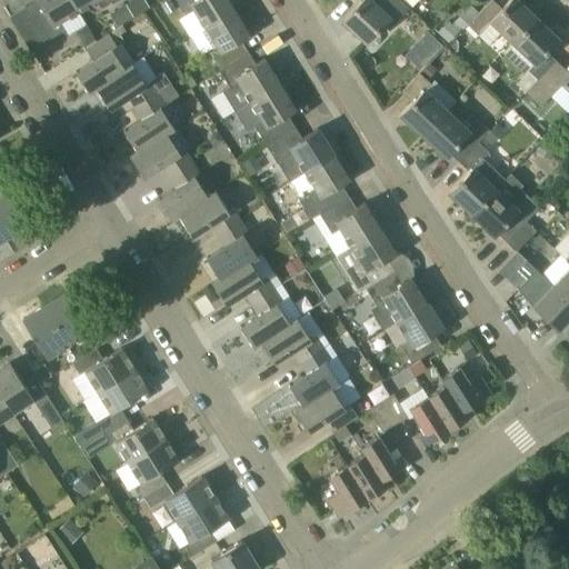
[(59,22),(78,11),(71,0),(36,0),(39,5),(27,12),(45,42),(63,30),(59,22)]
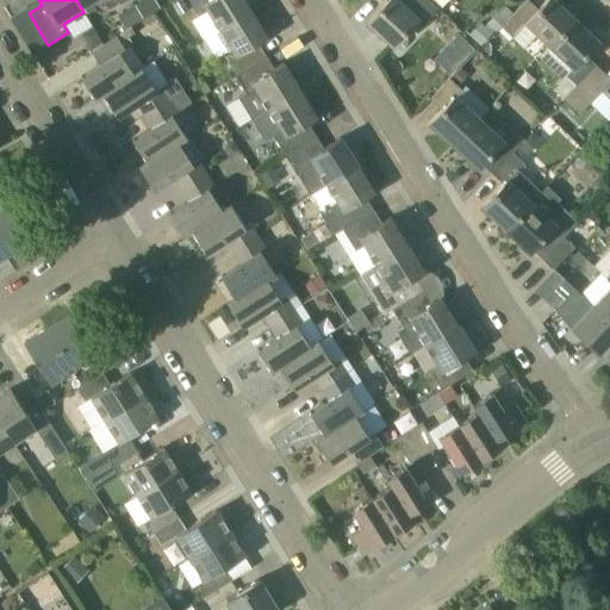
[(76,0),(83,12),(104,0),(109,8),(122,0),(76,0)]
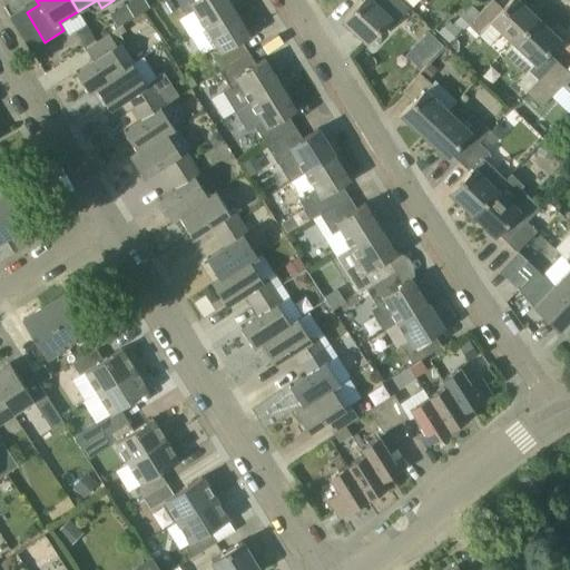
[(138,0),(134,0),(126,6),(133,17),(143,11),(145,10),(138,0)]
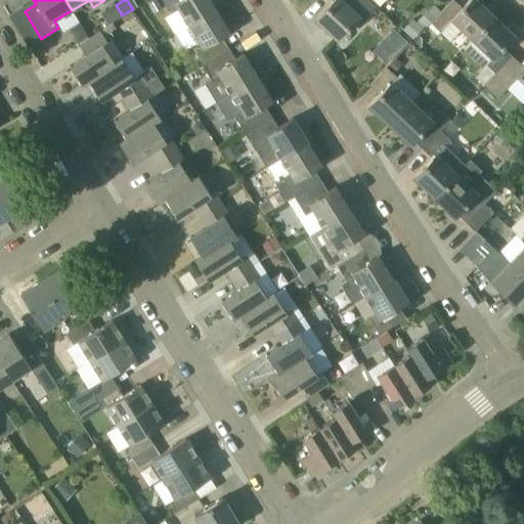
[(154,13),(162,8),(156,0),(153,0),(147,4),(154,13)]
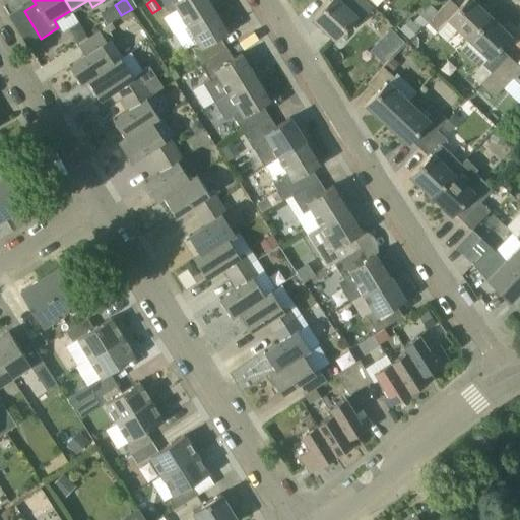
[(186,25),(213,8),(207,0),(160,0),(170,13),(176,9),(186,25)]
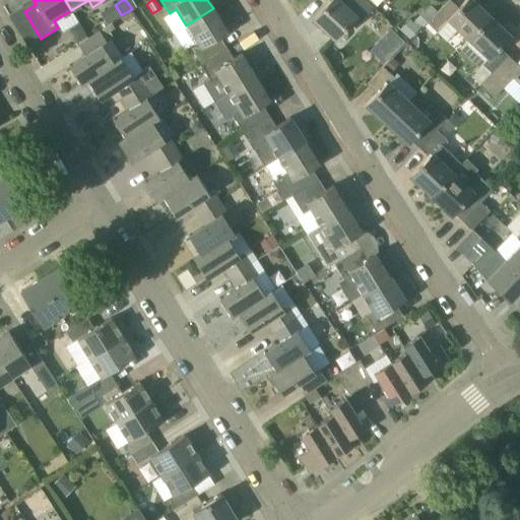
[(345,4),(348,0),(328,0),(330,1),(314,18),(334,39),(356,14),(345,4)]
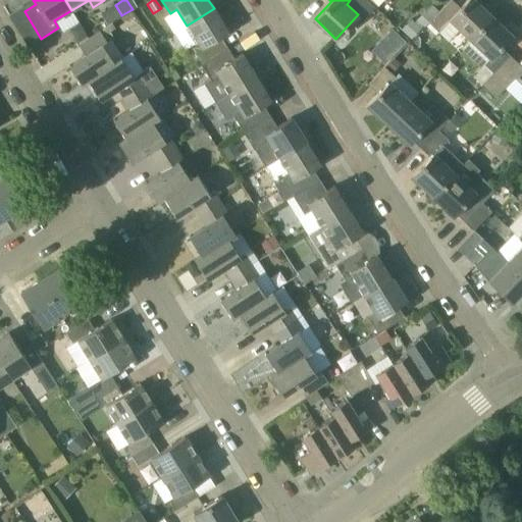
[(469,40),(490,16),(473,0),(466,0),(460,8),(451,0),(450,0),(429,22),(449,41),(459,30),(469,40)]
